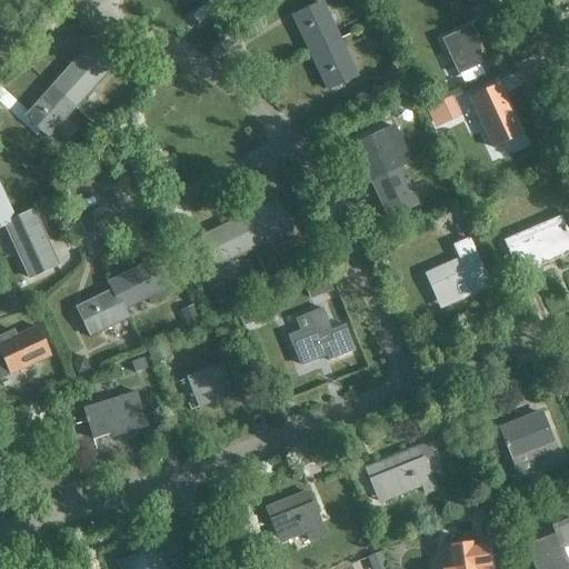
[(190,17),(198,26),(213,10),(207,2),(190,17)]
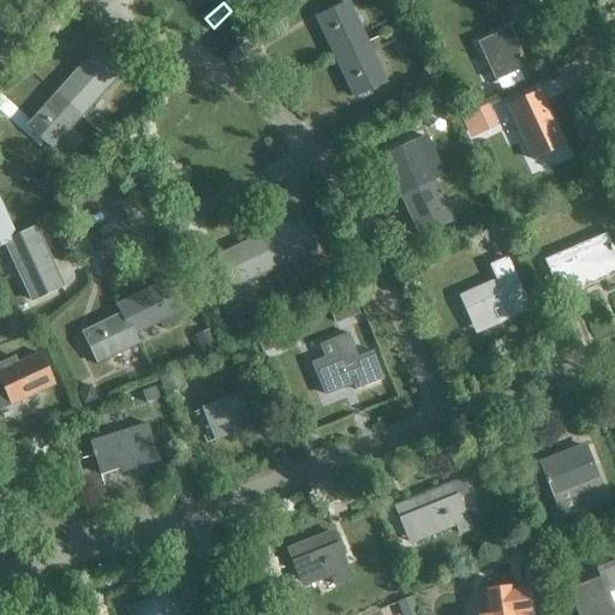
[(317,16),(335,55),(365,41),(347,3),(317,16)]
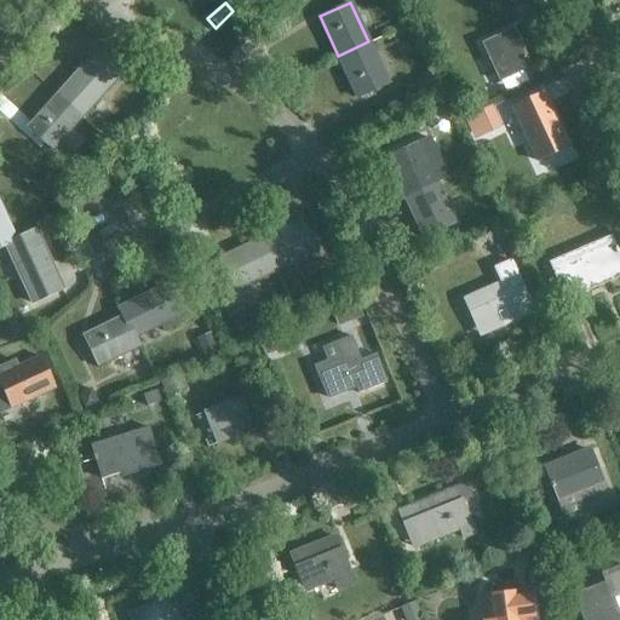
[(500,80),(528,65),(511,28),(481,44),(500,80)]
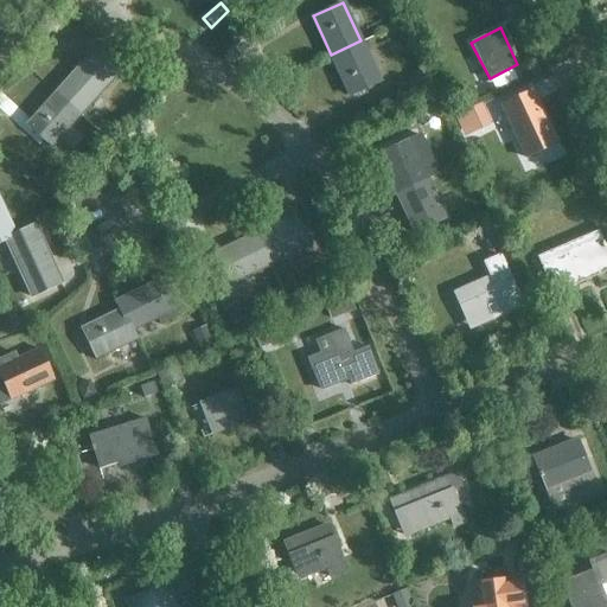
[(360,40),(331,55),(349,94),(379,80),(360,40)]
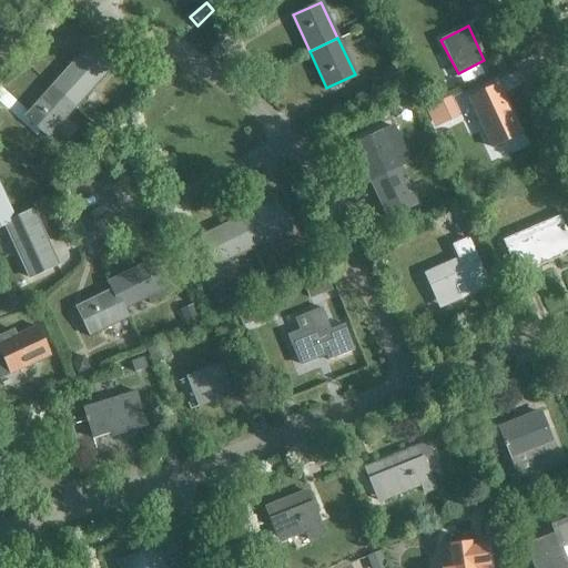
[(88,47),(79,57),(52,87),(75,108),(102,78),(111,68),(88,47)]
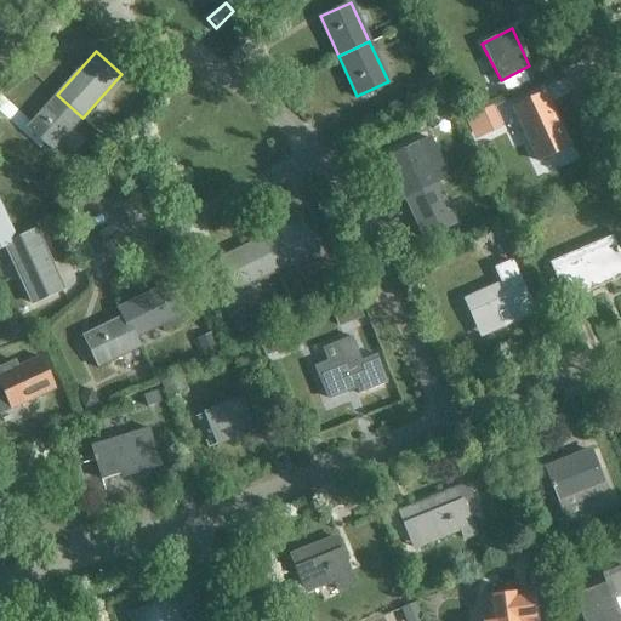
[(539,160),(568,147),(541,92),(513,107),(539,160)]
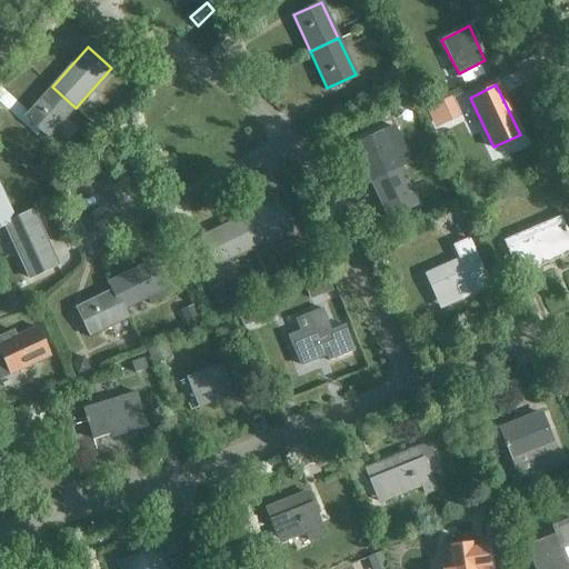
[(76,108),(52,87),(26,117),(49,138),(76,108)]
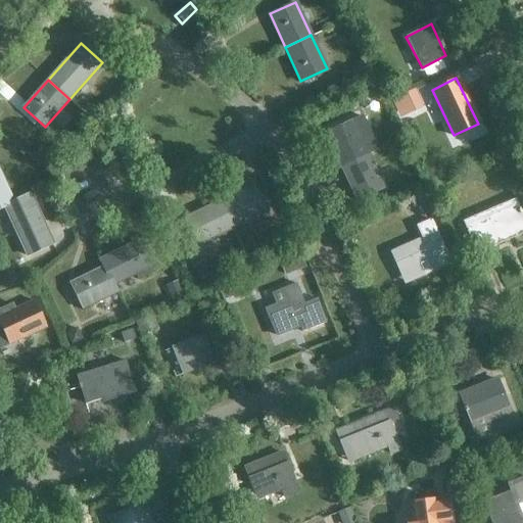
[(414,90),(391,101),(399,119),(422,107),(414,90)]
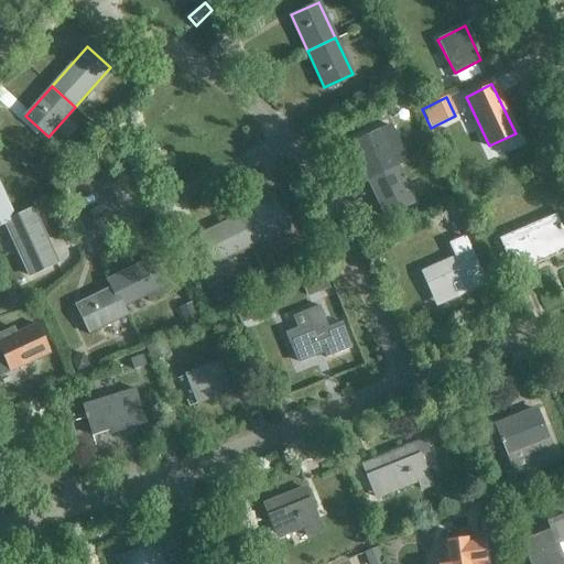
[(350,143),(368,180),(397,165),(379,130),(350,143)]
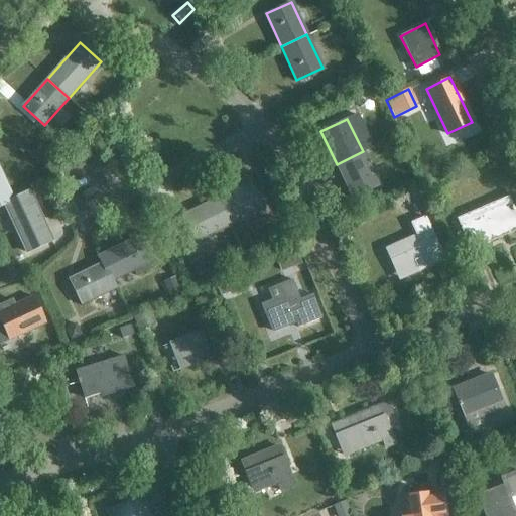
[(363,151),(337,164),(352,197),(378,184),(363,151)]
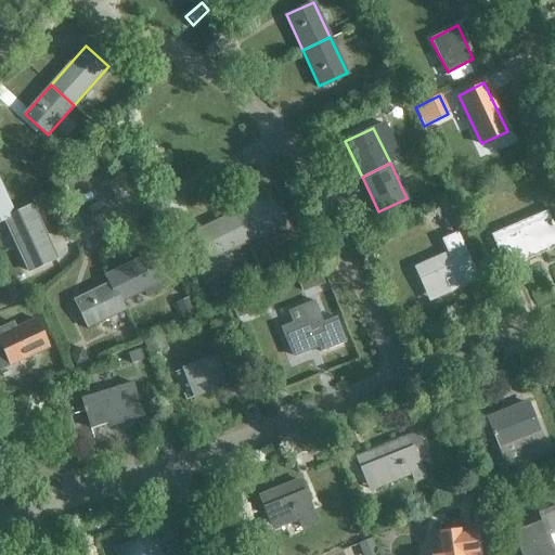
[(0,186),(0,221),(13,216),(31,207),(13,215),(0,186)]
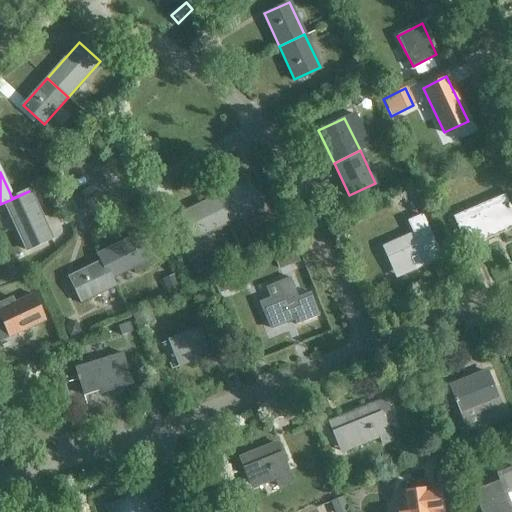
[(215,196),(228,222),(260,206),(247,181),(215,196)]
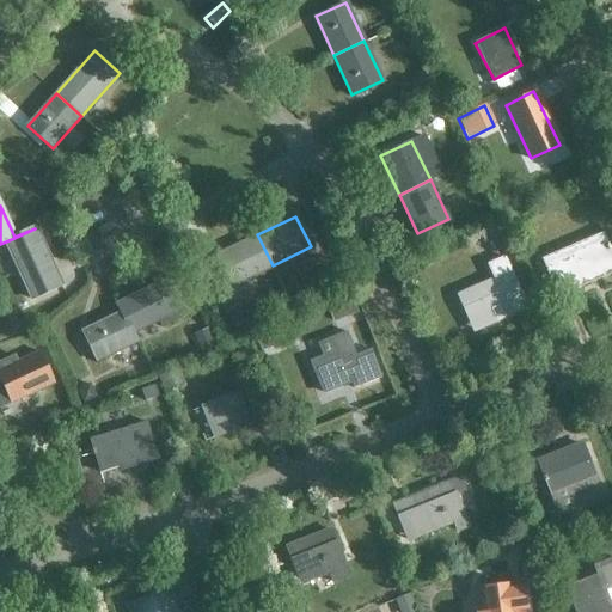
[(14,238),(0,244),(5,243),(23,282),(31,299),(61,286),(53,268),(35,228),(14,238)]
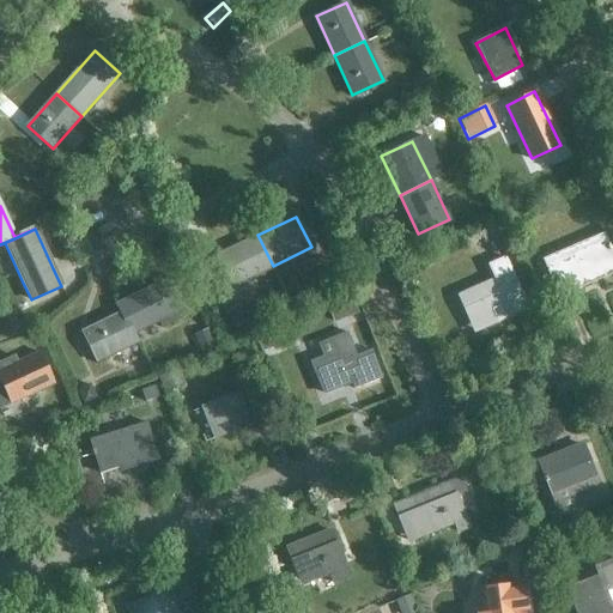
[(559,295),(612,269),(612,254),(604,234),(544,259),(559,295)]
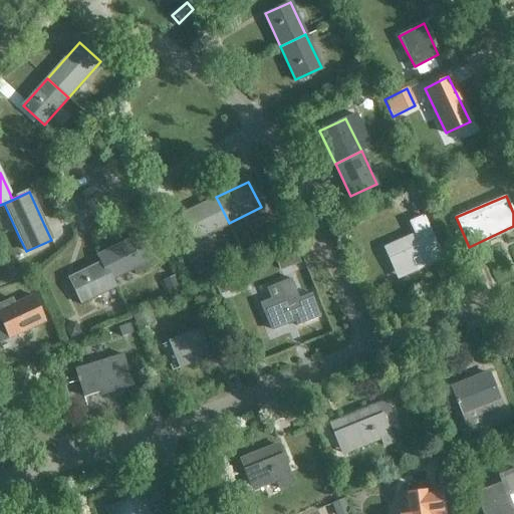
[(229,223),(216,197),(184,213),(196,239),(229,223)]
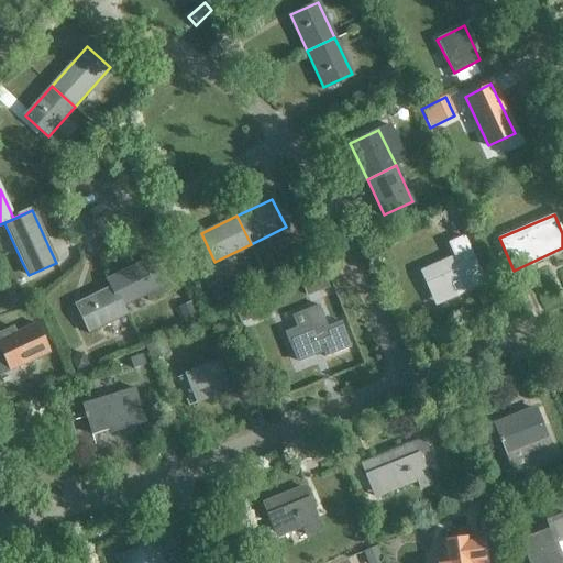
[(419,272),(434,305),(485,283),(471,250),(419,272)]
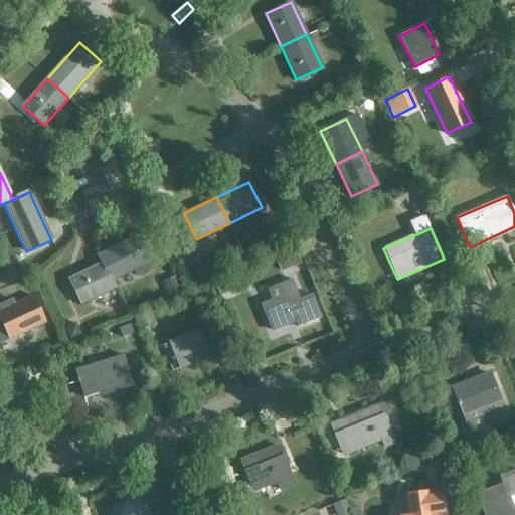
[(145,245),(137,249),(132,238),(100,254),(115,287),(116,287),(112,280),(135,269),(137,274),(154,265),(145,245)]
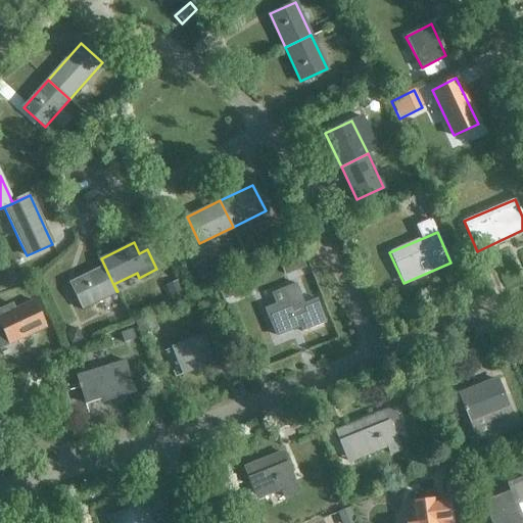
[(116,291),(101,258),(100,258),(104,267),(72,282),(84,307),(116,291)]
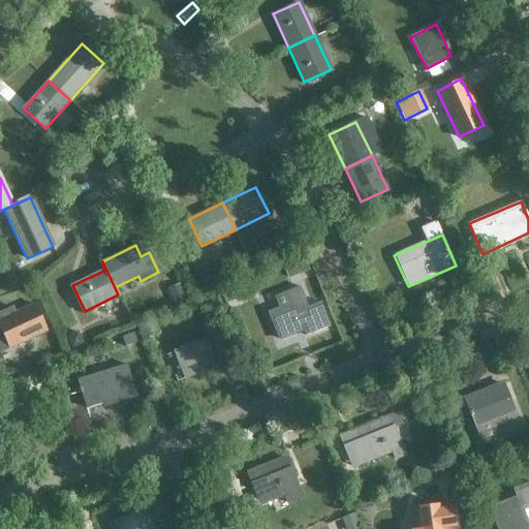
[(287,305),(268,312),(278,340),(299,332),(299,334),(304,332),(305,336),(330,327),(319,303),(307,308),(303,298),(299,286),(283,292),(287,305)]
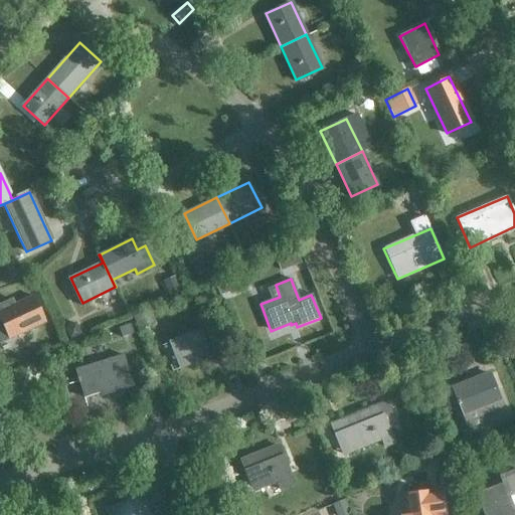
[(11,300),(0,305),(0,323),(2,328),(0,328),(0,343),(44,322),(32,297),(14,306),(11,300)]
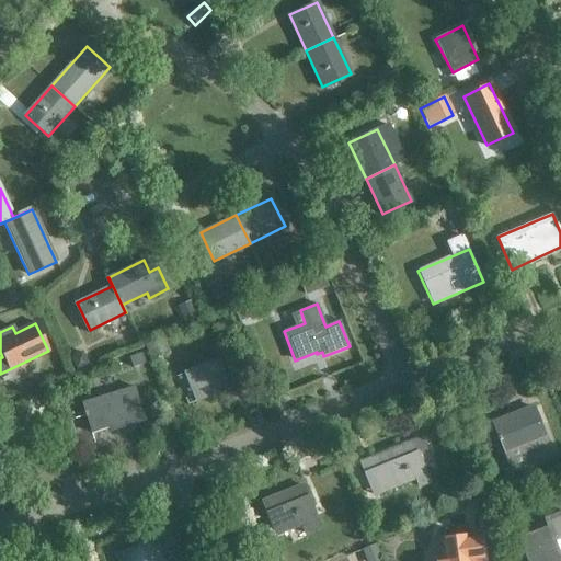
[(195,401),(231,387),(219,357),(184,371),(195,401)]
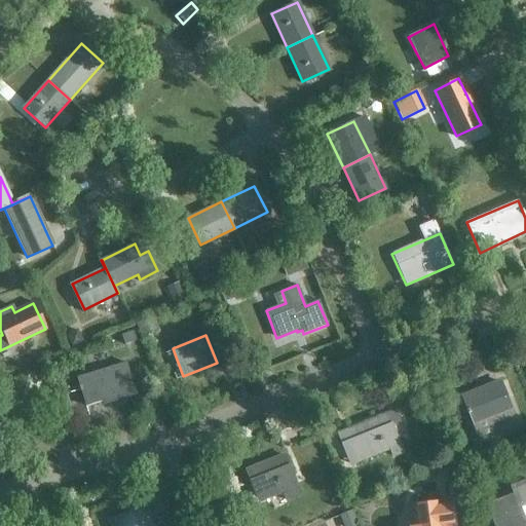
[(114,400),(136,393),(126,363),(77,378),(85,406),(114,397),(114,400)]
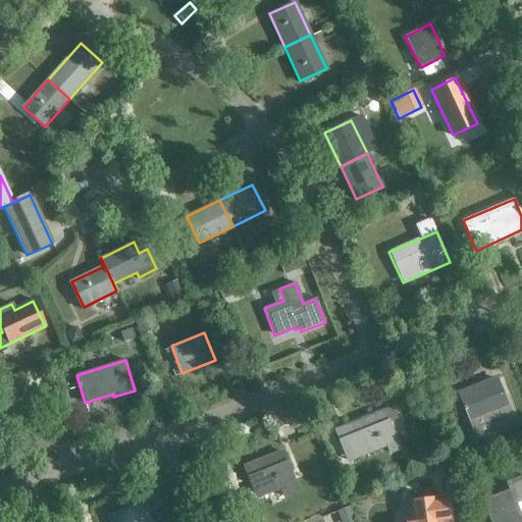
[(469,422),(508,407),(496,378),(458,394),(469,422)]
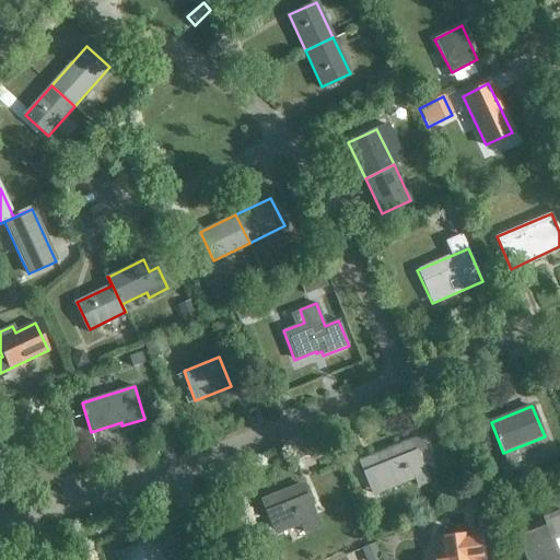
[(420,438),(362,461),(366,473),(373,470),(374,475),(377,474),(384,489),(424,473),(417,452),(424,448),(420,438)]
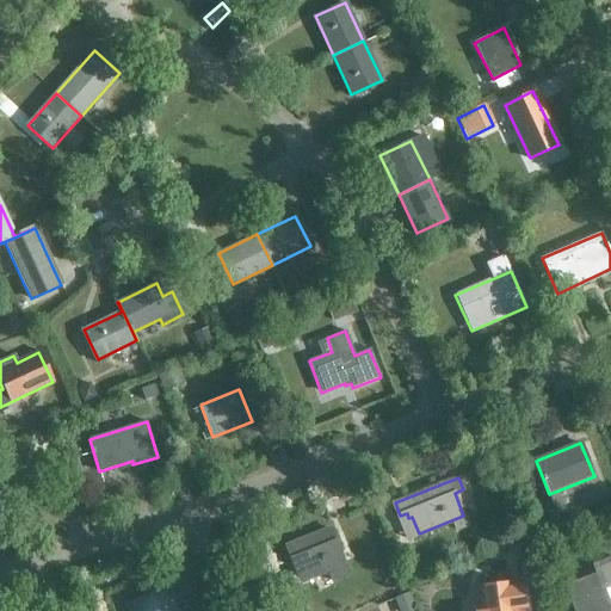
[(300,581),(345,563),(331,529),(287,547),(300,581)]
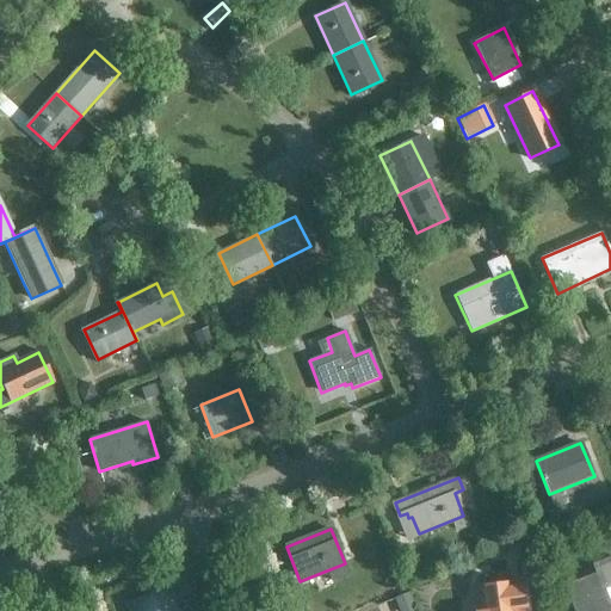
[(610,610),(610,606),(604,588),(610,585),(610,557),(593,565),(597,574),(566,587),(574,610),(610,610)]
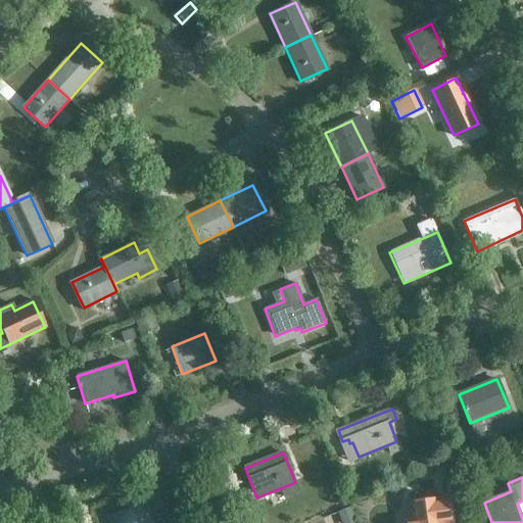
[(452,520),(449,498),(412,504),(414,520),(408,521),(408,522),(439,522),(452,520)]
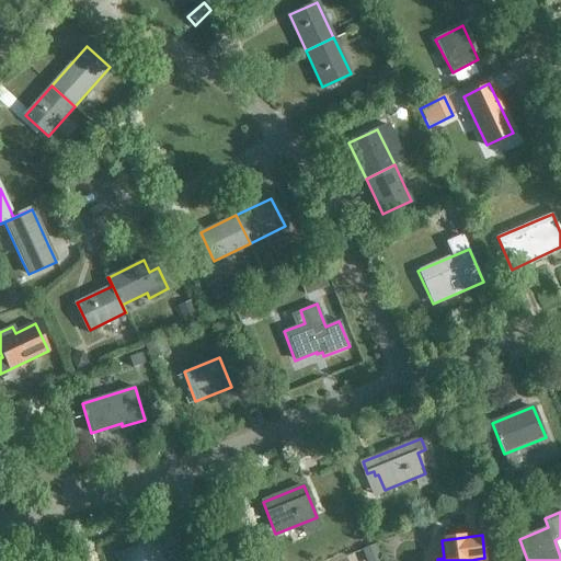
[(161,560),(157,548),(149,551),(146,541),(115,553),(117,560),(161,560)]
